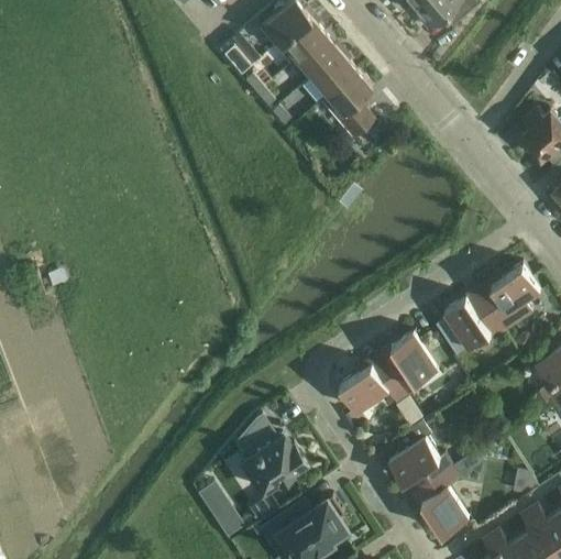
[(273,13),(257,26),(274,46),(278,42),(278,41),(308,17),(294,0),(288,0),(282,7),(279,4),(276,6),(273,8),(272,12),(273,13)]
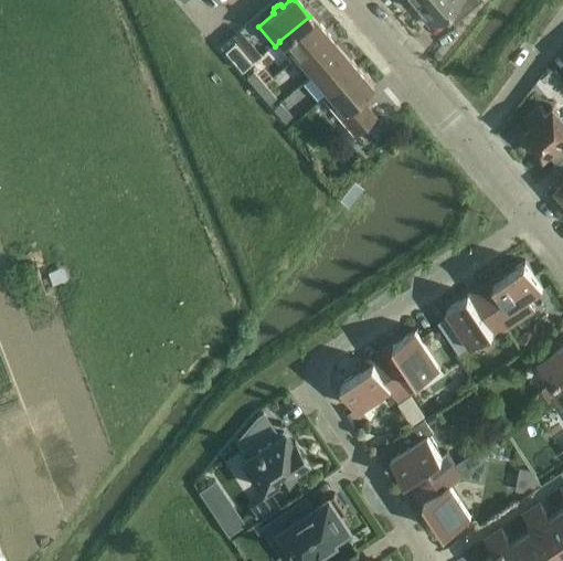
[(420,0),(411,8),(421,19),(418,21),(426,30),(443,17),(452,27),(481,1),(479,0),(420,0)]
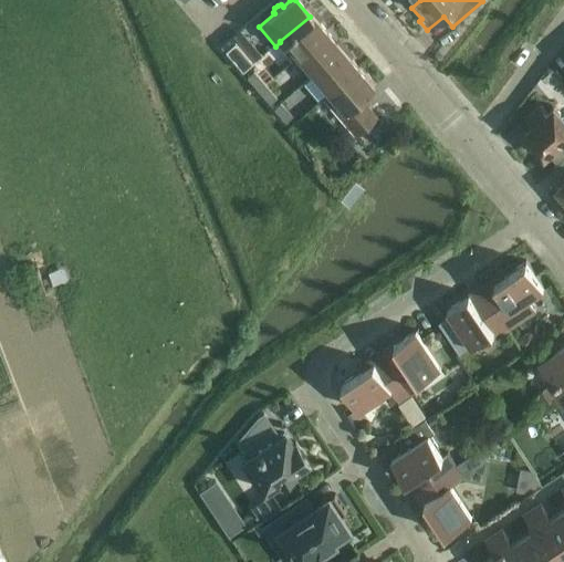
[(280,41),(280,42),(275,47),(290,64),(295,60),(325,34),(310,17),(280,41)]
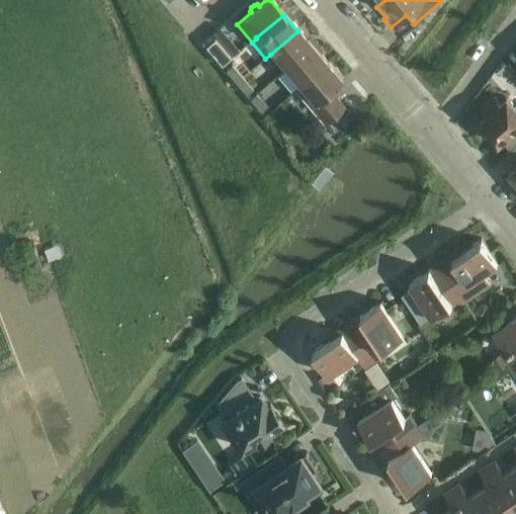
[(297,31),(270,55),(284,71),(312,49),(297,31)]
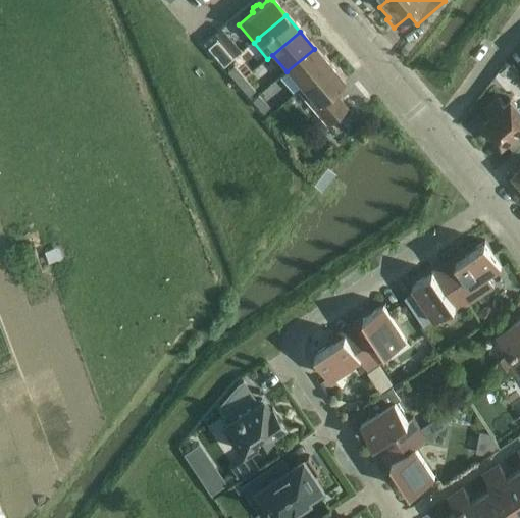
[(205,50),(222,68),(231,60),(215,41),(205,50)]
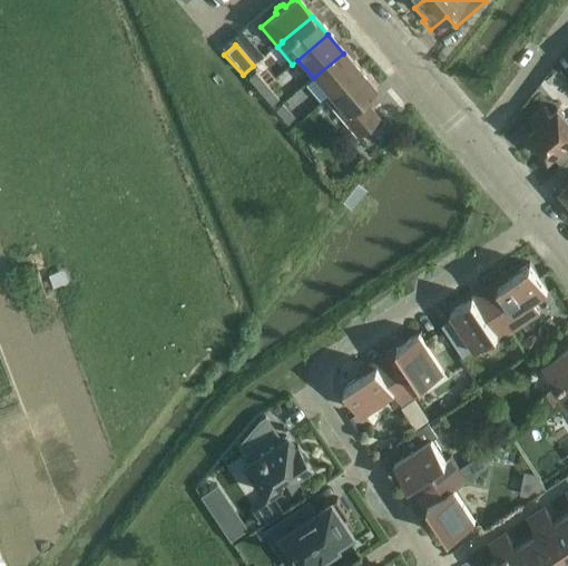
[(343,54),(313,78),(313,79),(314,79),(327,96),(358,70),(343,54)]
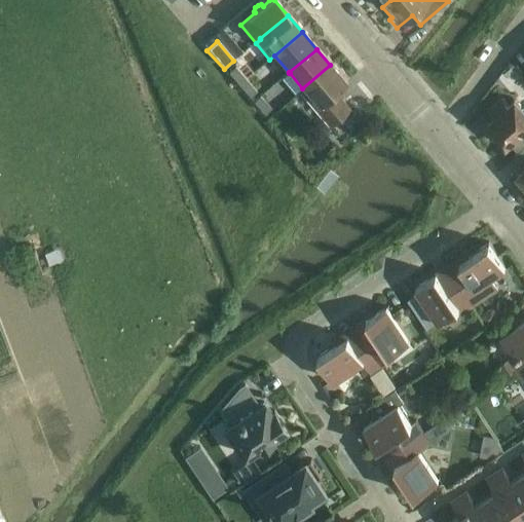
[(302,88),(298,92),(313,110),(329,129),(348,112),(333,94),(345,83),(331,67),(331,66),(330,65),(302,88)]
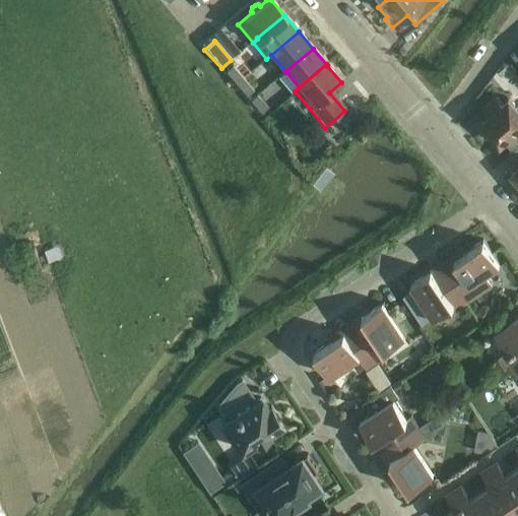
[(224,73),(236,85),(242,79),(232,67),(224,73)]
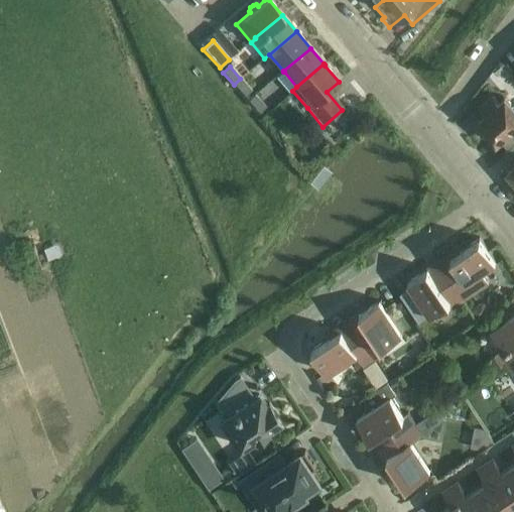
[(251,92),(240,79),(234,85),(244,97),(251,92)]
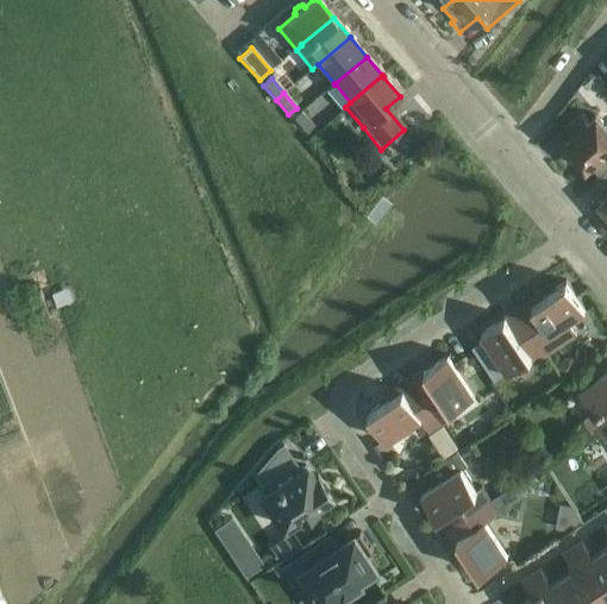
[(300,113),(292,119),(305,134),(313,127),(300,113)]
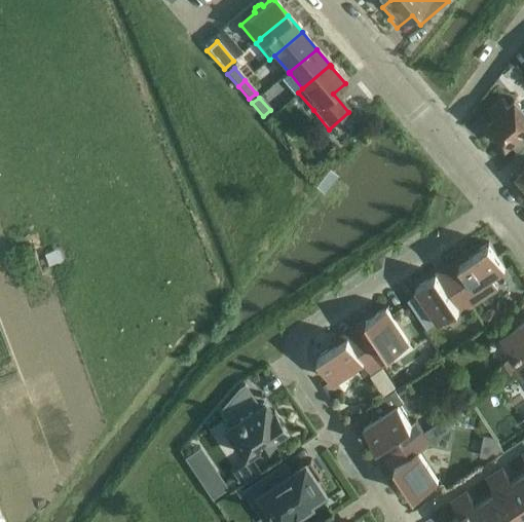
[(498,142),(506,150),(507,149),(506,148),(512,143),(520,152),(520,153),(523,149),(523,116),(513,103),(512,104),(513,105),(507,110),(500,103),(487,114),(493,121),(487,126),(486,125),(485,126),(488,131),(488,141),(498,142)]
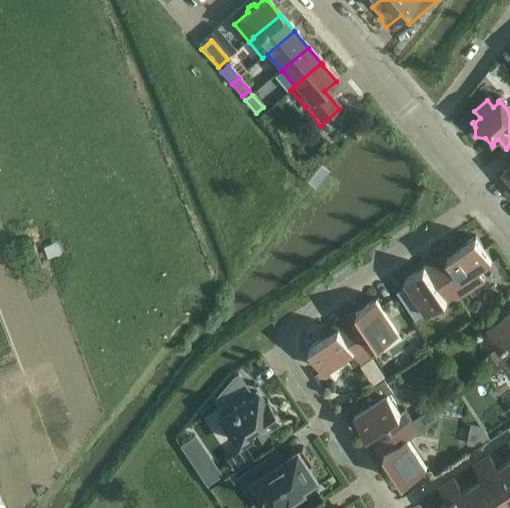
[(504,173),(503,172),(502,173),(509,182),(509,145),(506,149),(506,148),(499,154),(509,168),(504,173)]
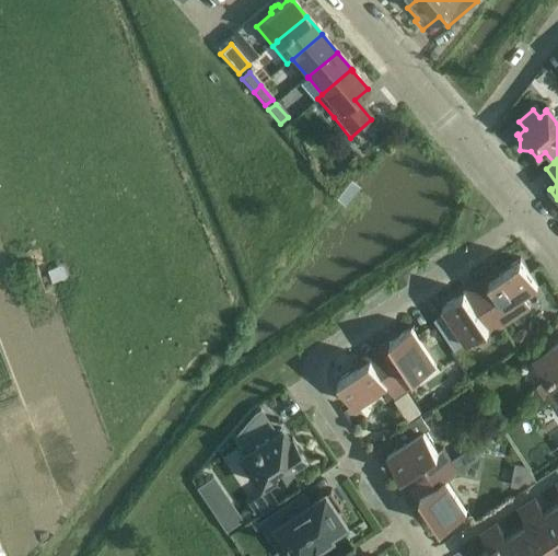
[(489,290),(479,297),(501,329),(529,311),(521,299),(535,289),(536,290),(537,290),(519,262),(518,263),(518,264),(486,286),(489,290)]
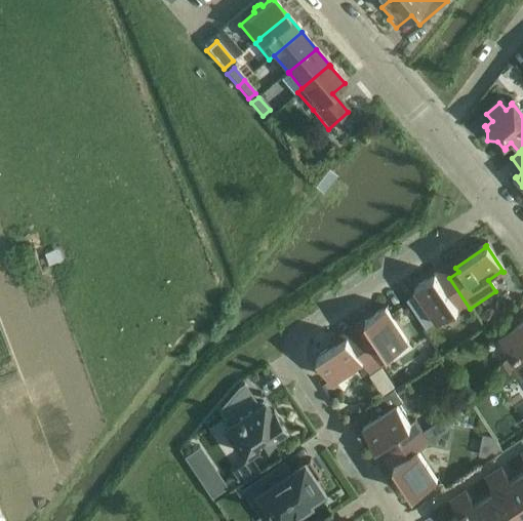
[(416,295),(404,303),(425,332),(436,325),(437,326),(438,325),(437,324),(455,312),(458,316),(470,309),(449,278),(440,284),(435,276),(412,291),(412,292),(413,291),(416,295)]
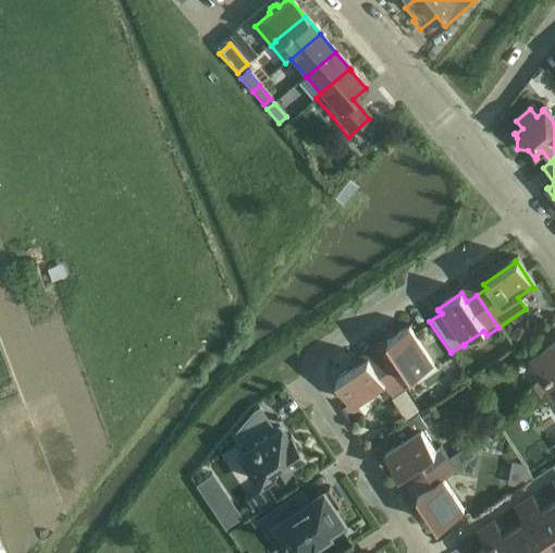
[(381,358),(403,391),(415,383),(411,379),(431,366),(431,367),(432,366),(409,330),(410,329),(409,328),(385,343),(391,352),(381,358)]
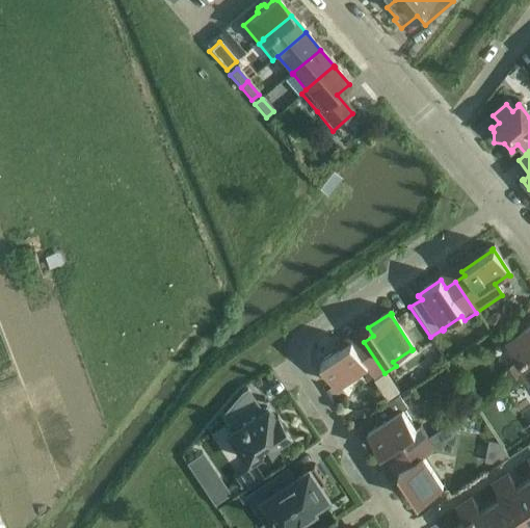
[(496,315),(484,323),(492,333),(503,324),(496,315)]
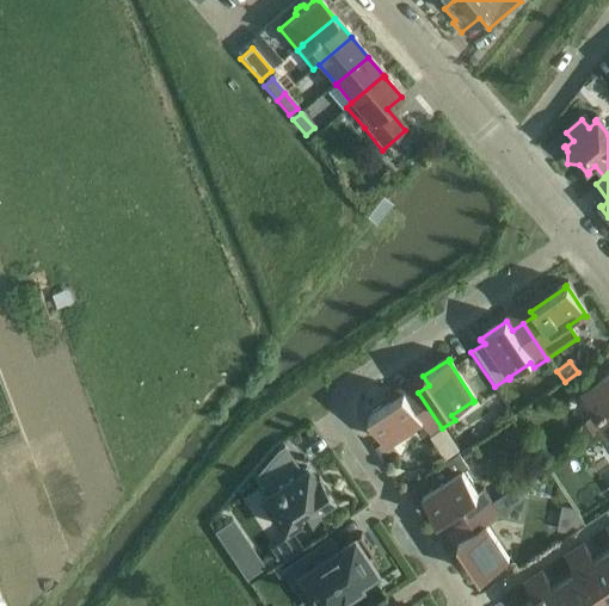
[(595,416),(590,420),(577,428),(586,441),(608,426),(608,375),(579,395),(579,396),(582,395),(595,416)]
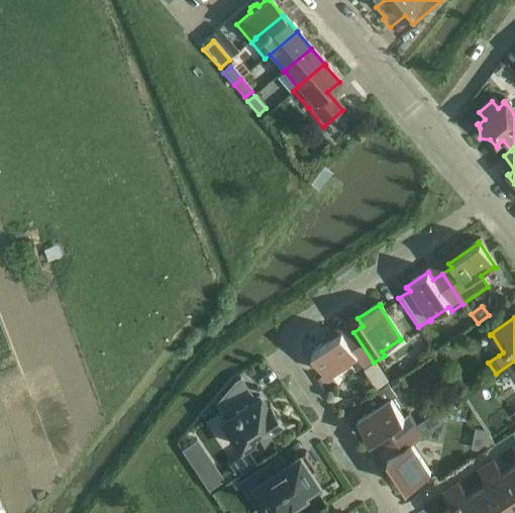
[(310,353),(327,379),(328,379),(327,378),(354,358),(363,371),(374,363),(353,332),(344,338),(341,334),(312,353),(311,352),(310,353)]
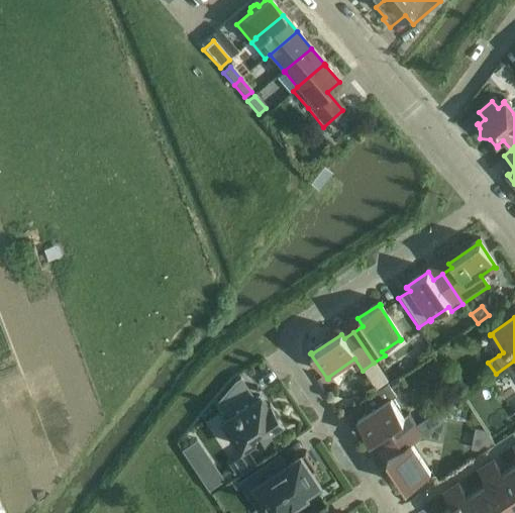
[(514,361),(496,374),(497,376),(508,370),(513,378),(514,377),(514,361)]
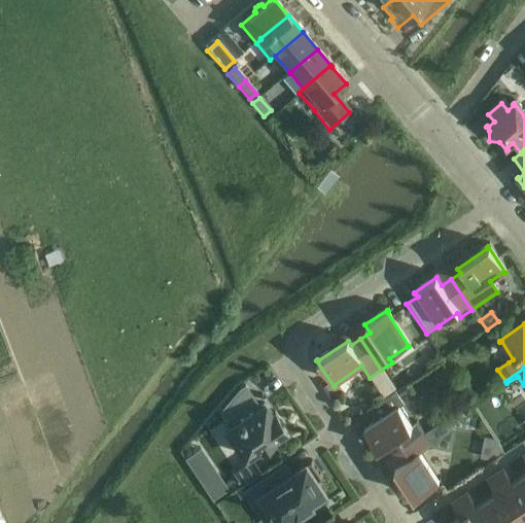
[(404,375),(396,380),(400,386),(408,382),(404,375)]
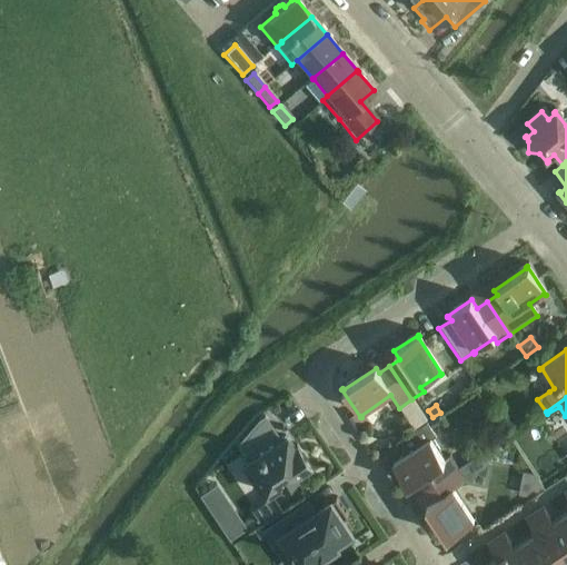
[(258,424),(238,446),(247,464),(242,466),(261,495),(279,485),(280,487),(291,479),(290,477),(306,466),(294,446),(290,449),(284,438),(276,444),(271,437),(274,436),(262,422),(258,424)]
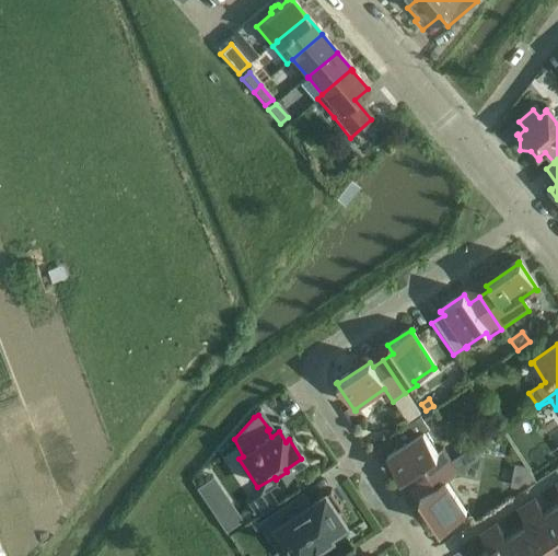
[(409,475),(416,485),(449,463),(441,451),(436,454),(422,435),(428,431),(419,418),(407,426),(388,438),(396,451),(386,458),(386,456),(385,456),(400,481),(409,475)]
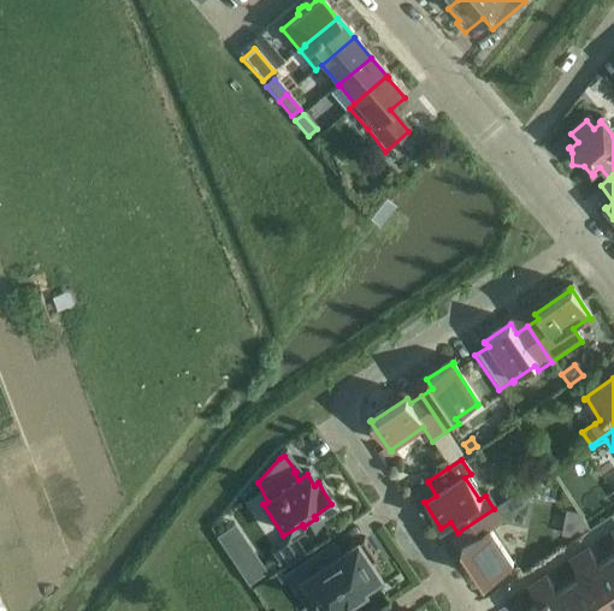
[(494,509),(458,533),(465,544),(460,547),(470,562),(484,585),(512,567),(489,532),(503,522),(529,505),(520,492),(494,509)]
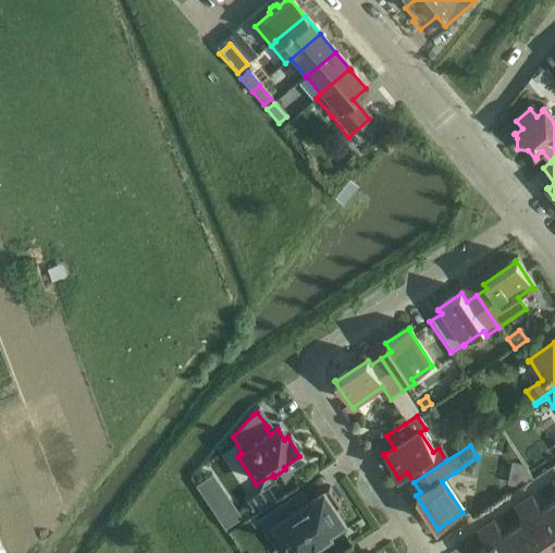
[(263,488),(257,492),(268,507),(270,506),(272,504),(274,503),(266,490),(263,488)]
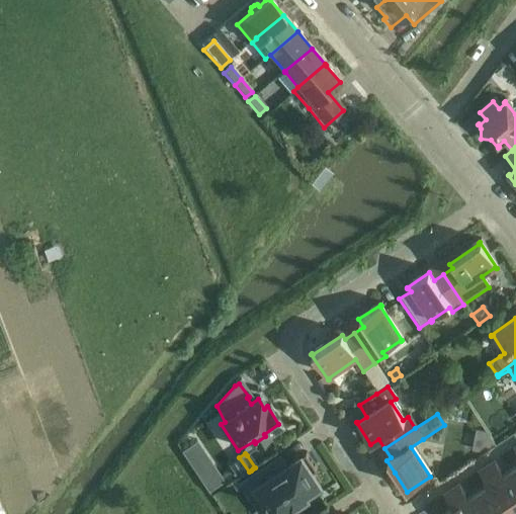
[(278,457),(237,485),(243,493),(250,488),(266,513),(284,513),(288,511),(289,513),(292,513),(310,502),(307,498),(323,488),(301,454),(284,465),(278,457)]
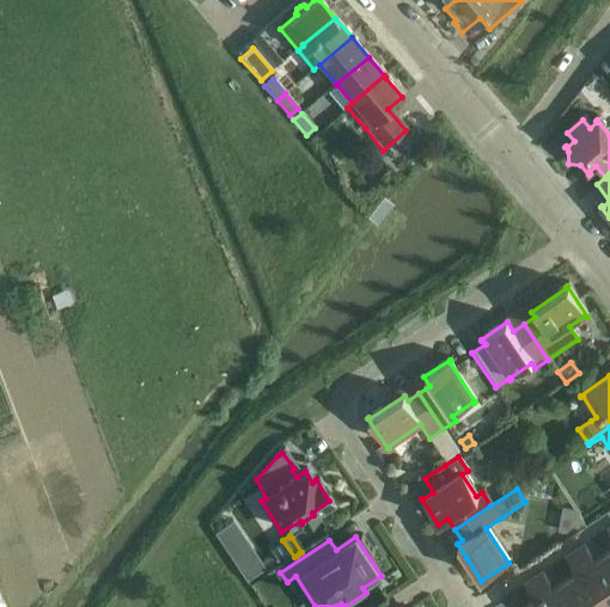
[(574,555),(608,606),(609,606),(609,560),(607,557),(595,565),(584,549),(574,555)]
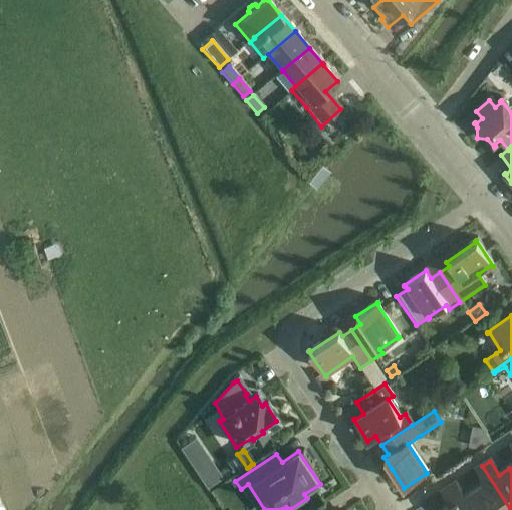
[(474,491),(486,509),(510,509),(482,466),(475,471),(484,484),(474,491)]
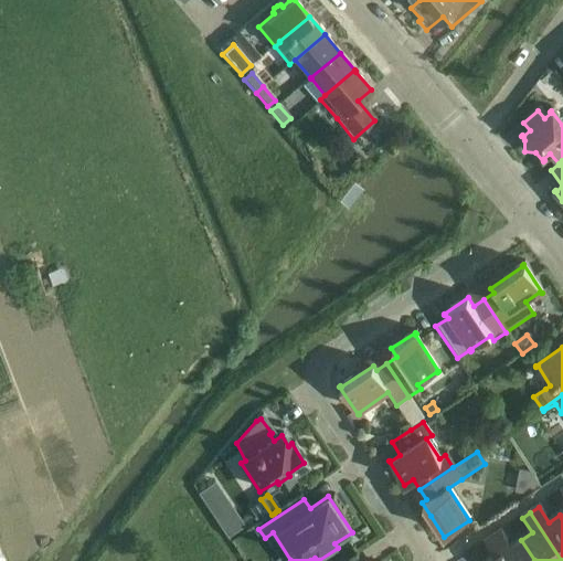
[(491,538),(506,560),(534,560),(521,540),(510,548),(500,532),(491,538)]
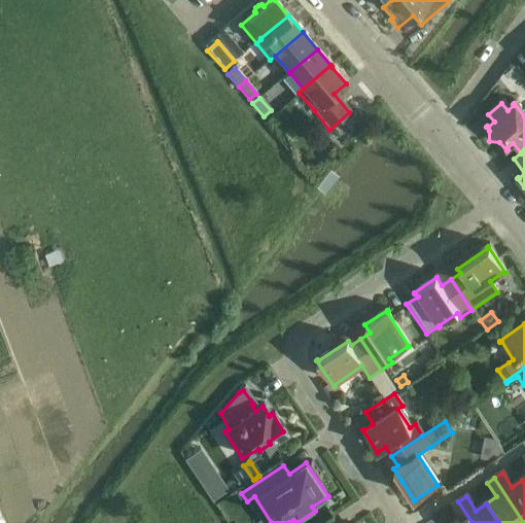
[(471,522),(458,501),(451,507),(460,521),(458,522),(471,522)]
